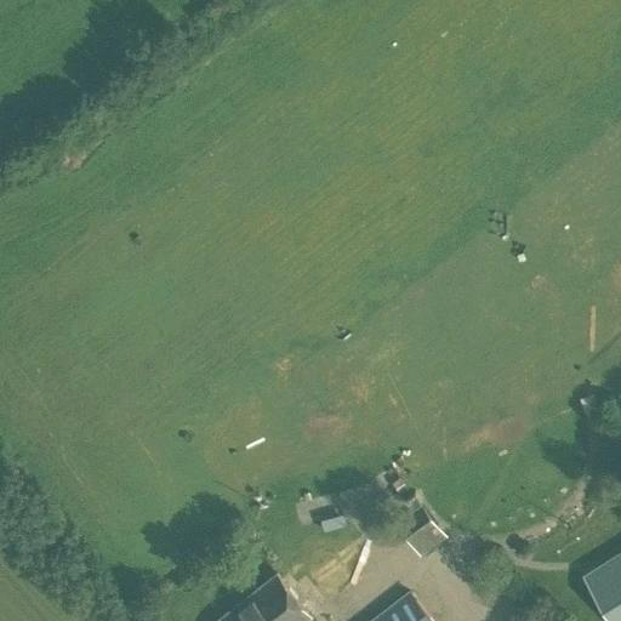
[(588,417),(602,411),(593,392),(580,399),(588,417)]
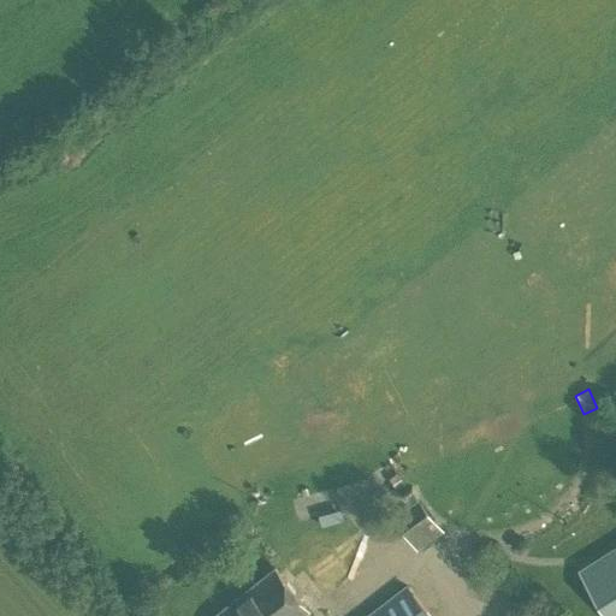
[(408,503),(419,496),(412,487),(402,495),(408,503)]
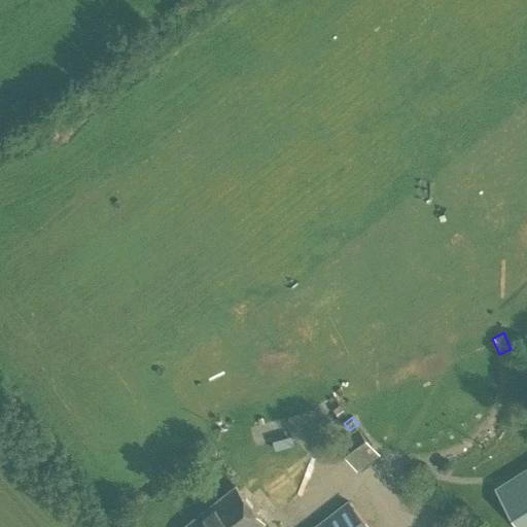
[(357,471),(379,455),(360,430),(339,447),(357,471)]
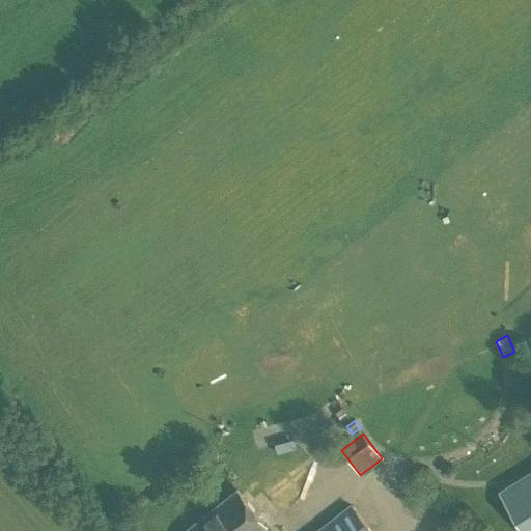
[(445,464),(443,471),(447,477),(453,476),(456,470),(452,464),(445,464)]
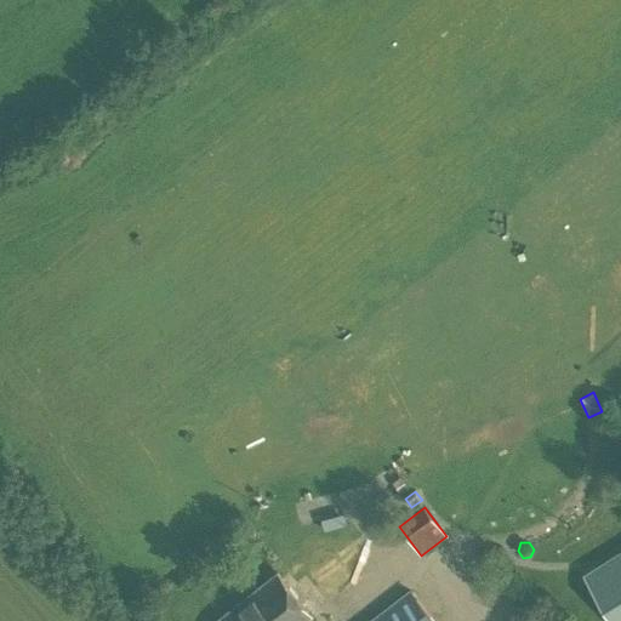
[(620,565),(610,573),(620,588),(620,565)]
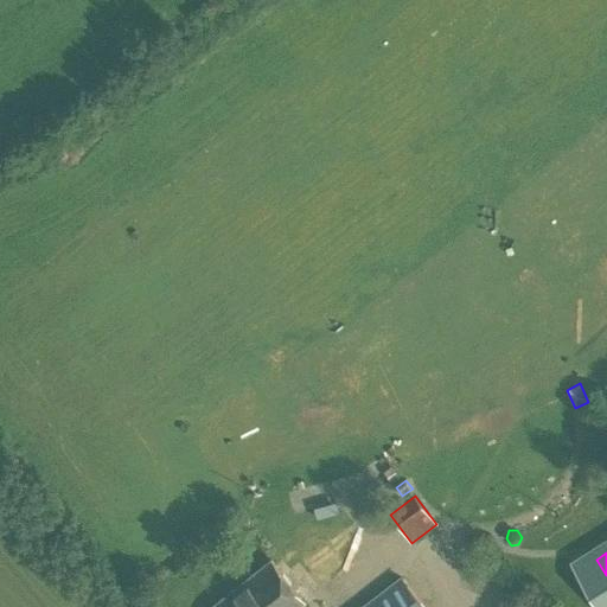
[(213,606),(294,606),(304,600),(272,561),(213,606)]
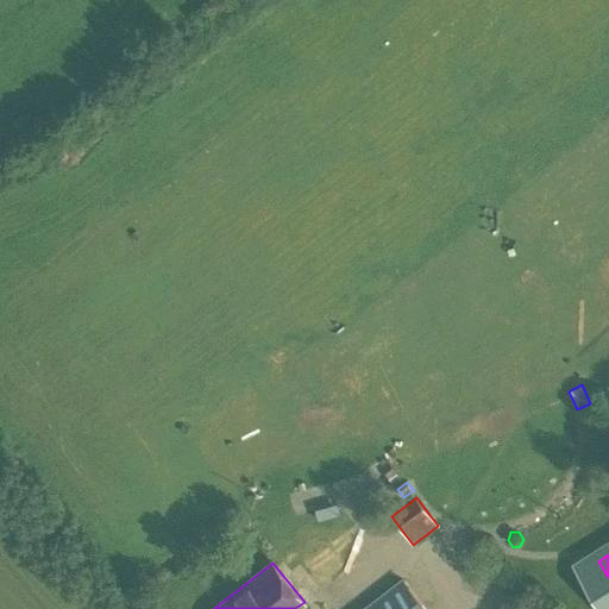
[(422,608),(401,579),(360,608),(422,608)]
